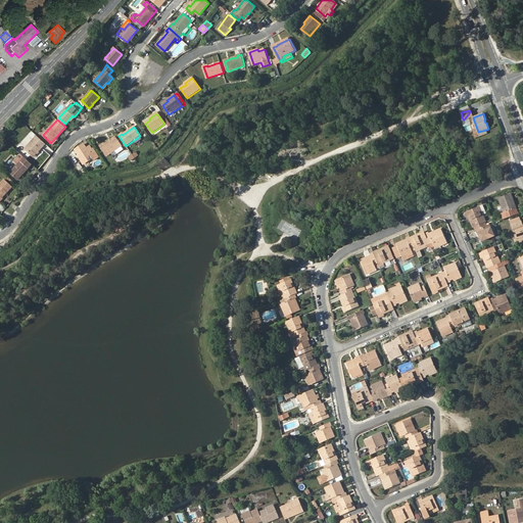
[(103,144),(100,146),(107,156),(114,151),(116,153),(123,149),(121,146),(115,137),(104,145),(103,144)]
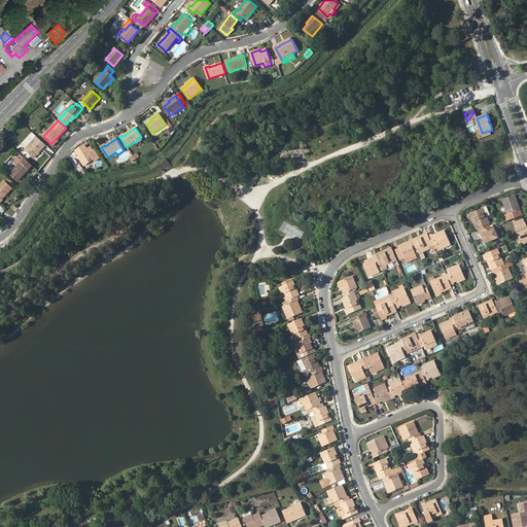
[(37,154),(38,153),(41,149),(33,141),(25,150),(33,157),(37,154)]
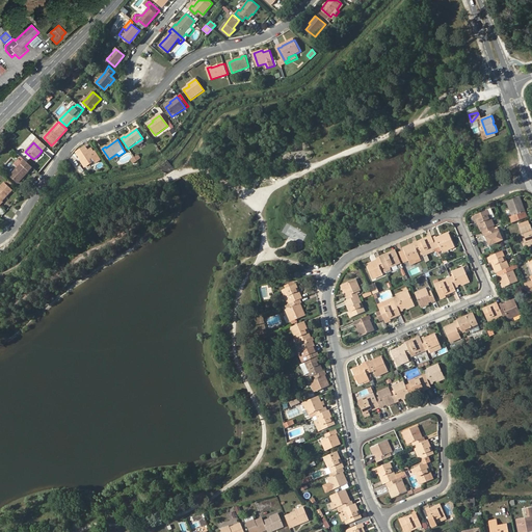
[(81,160),(84,165),(86,165),(91,162),(89,159),(92,158),(97,164),(101,160),(96,152),(94,153),(91,149),(88,151),(85,147),(77,152),(80,158),(82,157),(83,158),(81,160)]
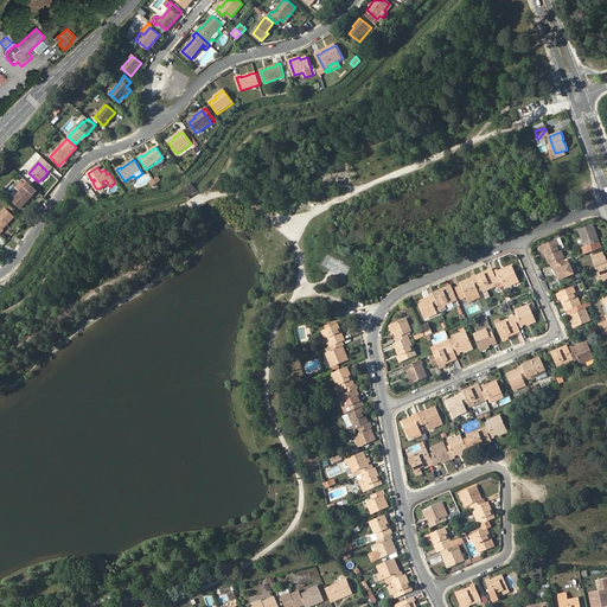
[(158,176),(148,181),(151,186),(160,181),(158,176)]
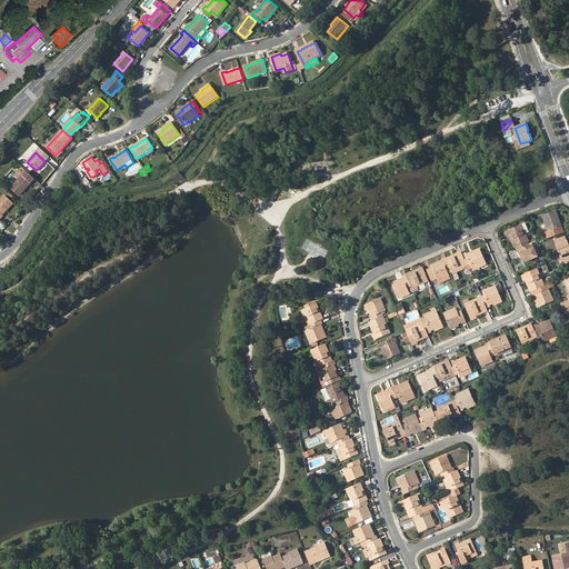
[(35,179),(27,171),(10,189),(19,196),(35,179)]
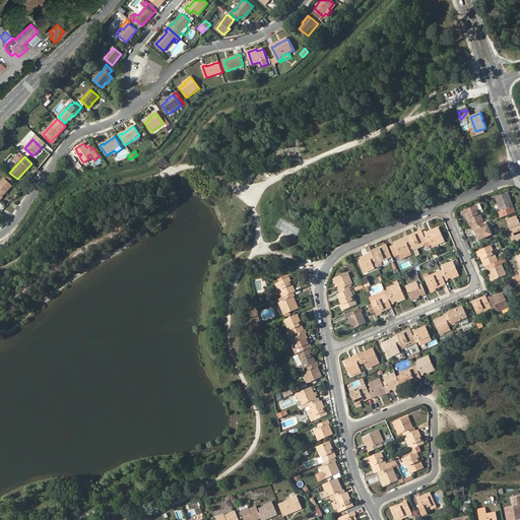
[(0,199),(3,197),(2,196),(12,185),(5,179),(0,184),(0,183),(0,199)]
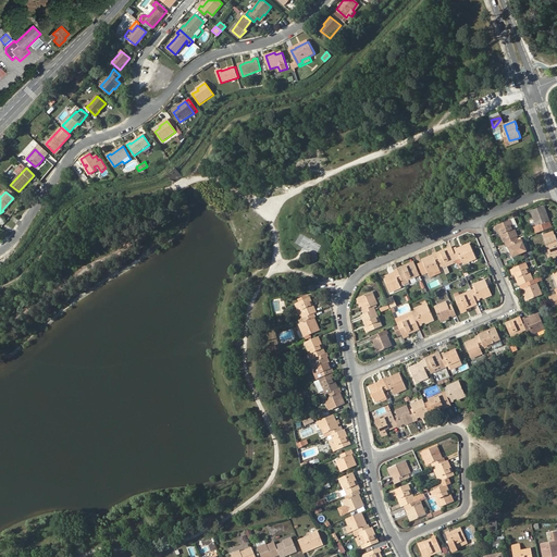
[(536,233),(551,229),(545,212),(547,212),(545,207),(532,211),(537,226),(534,227),(536,233)]
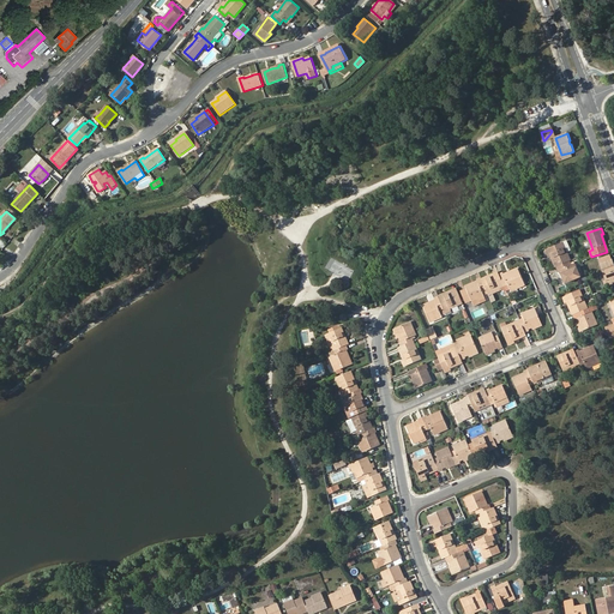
[(563,244),(548,250),(551,254),(552,254),(553,258),(557,268),(558,266),(569,262),(571,262),(567,253),(571,251),(567,242),(563,244)]
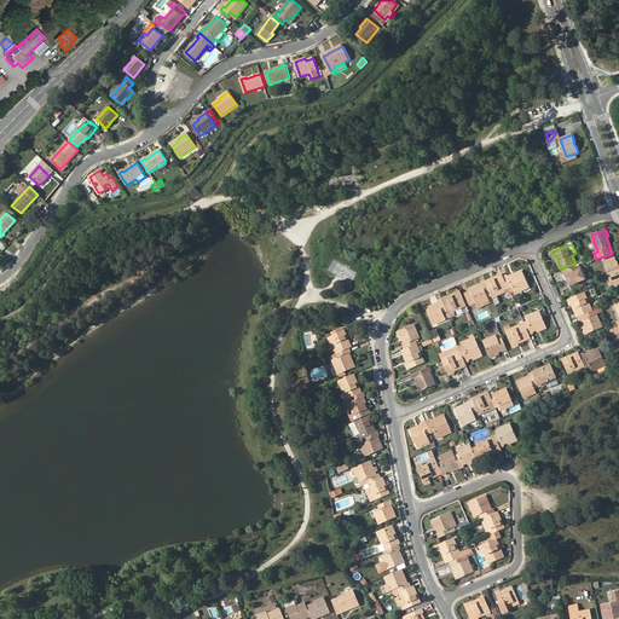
[(618,266),(618,262),(606,266),(611,278),(608,279),(612,288),(617,287),(615,282),(618,279),(618,266)]
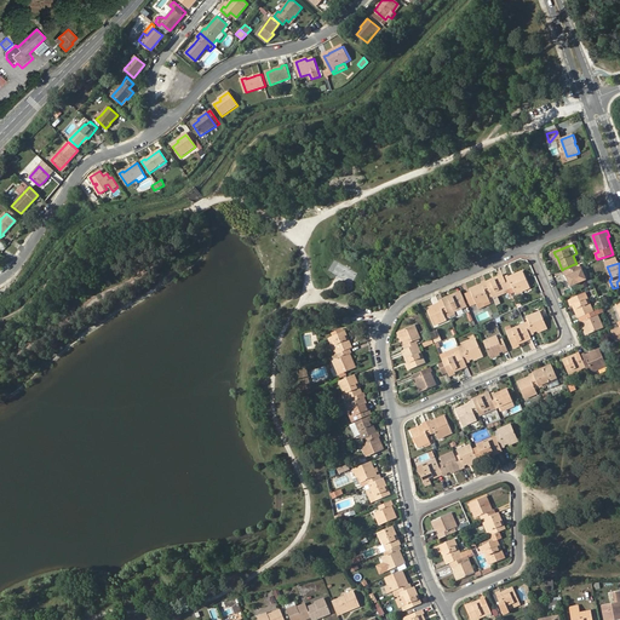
[(577,269),(574,264),(563,269),(564,274),(566,273),(568,277),(569,276),(570,279),(568,279),(572,286),(586,280),(581,267),(577,269)]
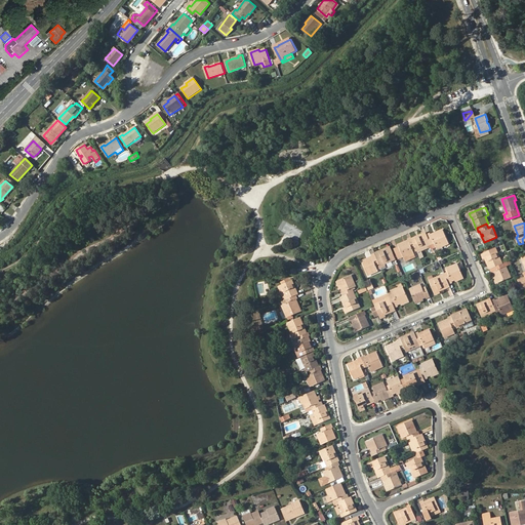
[(431,233),(427,235),(432,244),(433,248),(436,247),(441,245),(442,246),(449,243),(443,229),(436,232),(437,234),(435,234),(434,233),(431,234),(431,233)]
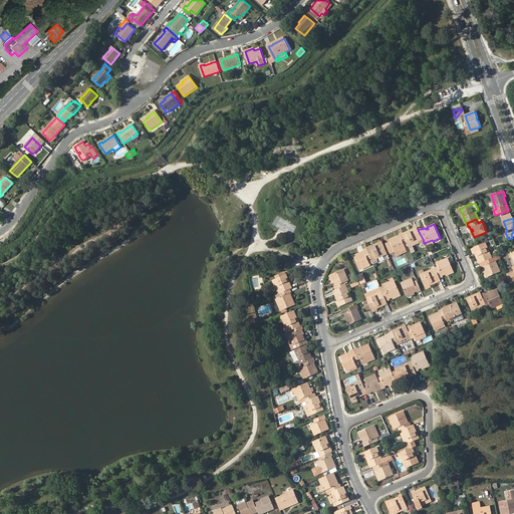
[(407,232),(404,234),(407,242),(409,245),(420,241),(420,242),(421,244),(424,243),(423,239),(418,230),(417,228),(410,231),(411,232),(408,233),(407,232)]
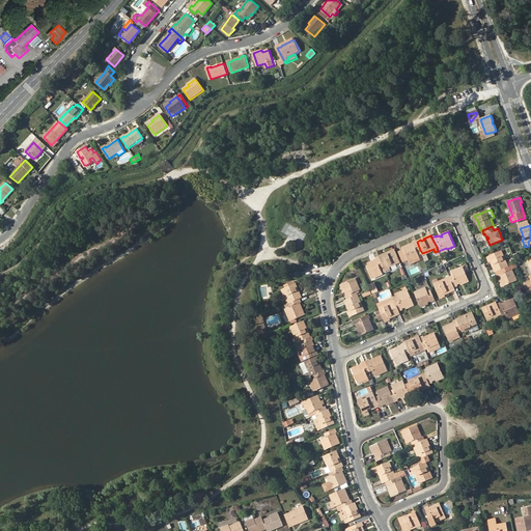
[(417,242),(416,240),(412,242),(413,243),(410,245),(410,246),(409,246),(408,245),(402,248),(409,261),(414,258),(414,257),(419,255),(417,251),(420,250),(417,242)]
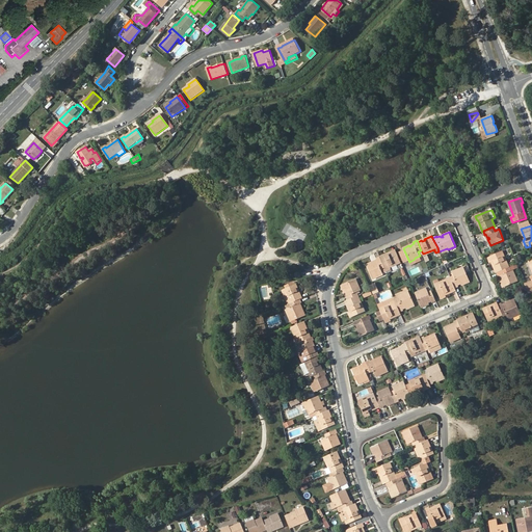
[(384,255),(379,257),(380,258),(384,267),(386,269),(390,267),(401,262),(396,249),(389,253),(389,254),(386,255),(384,255)]
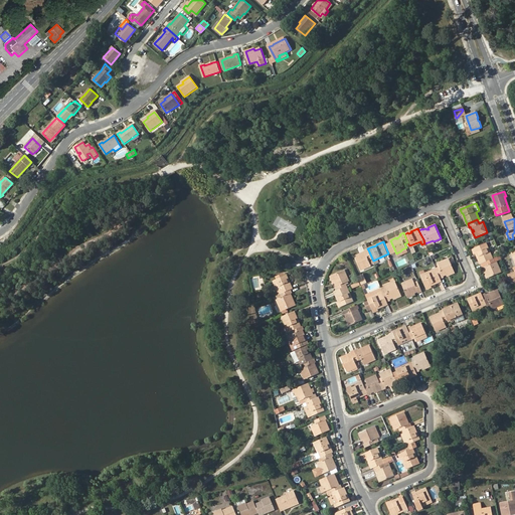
[(478,256),(481,264),(482,264),(492,260),(493,259),(487,243),(475,248),(477,253),(478,253),(479,256),(478,256)]
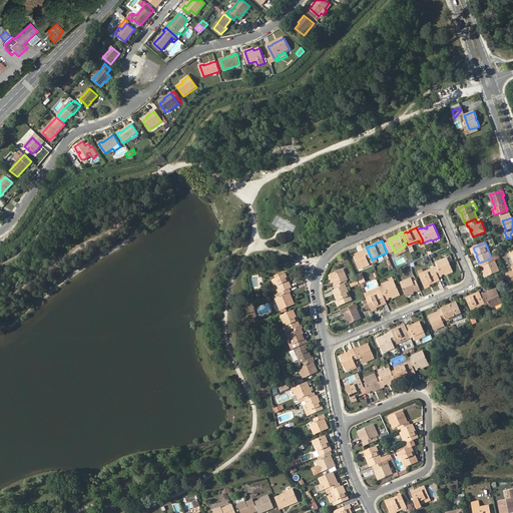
[(371,258),(367,248),(363,249),(364,250),(361,252),(361,253),(360,254),(359,253),(354,255),(360,270),(365,267),(364,266),(369,264),(373,262),(372,260),(371,258)]
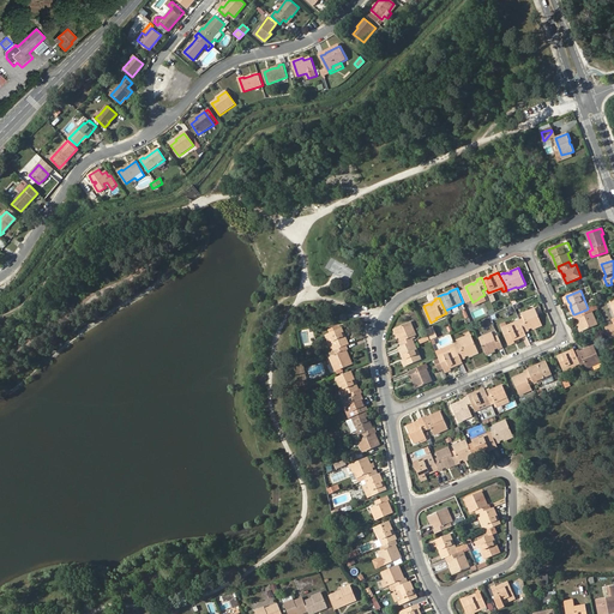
[(587,309),(575,314),(577,319),(578,318),(579,323),(581,321),(582,324),(581,324),(583,331),(599,325),(593,312),(595,311),(594,306),(588,308),(587,309)]
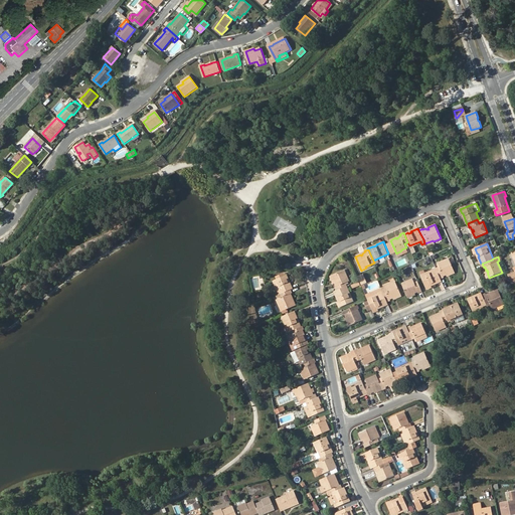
[(440,268),(437,269),(441,279),(445,277),(444,276),(448,274),(447,273),(449,272),(449,274),(455,271),(450,259),(438,264),(440,268)]
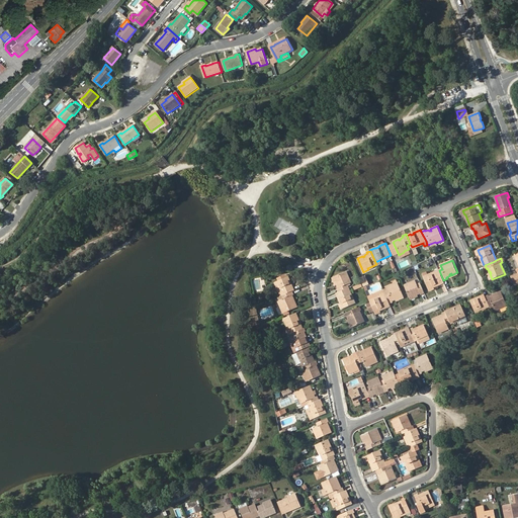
[(422,274),(424,277),(429,289),(434,287),(434,286),(436,284),(437,285),(444,282),(443,280),(439,270),(428,275),(427,272),(422,274)]
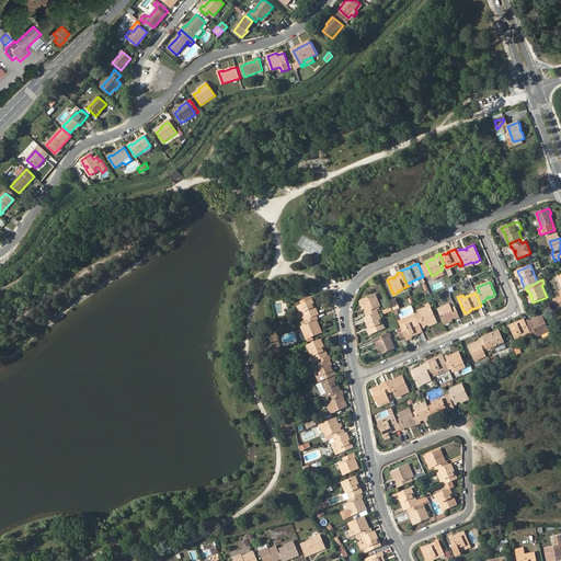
[(365,312),(366,316),(377,311),(376,308),(380,306),(375,294),(363,299),(362,300),(362,301),(364,306),(365,305),(366,307),(365,308),(366,311),(365,312)]
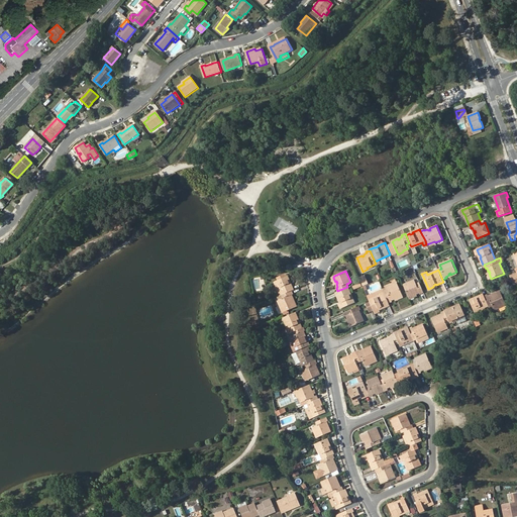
[(291,291),(294,290),(291,283),(290,283),(288,280),(290,280),(288,276),(285,277),(279,280),(277,281),(281,291),(282,294),(291,291)]
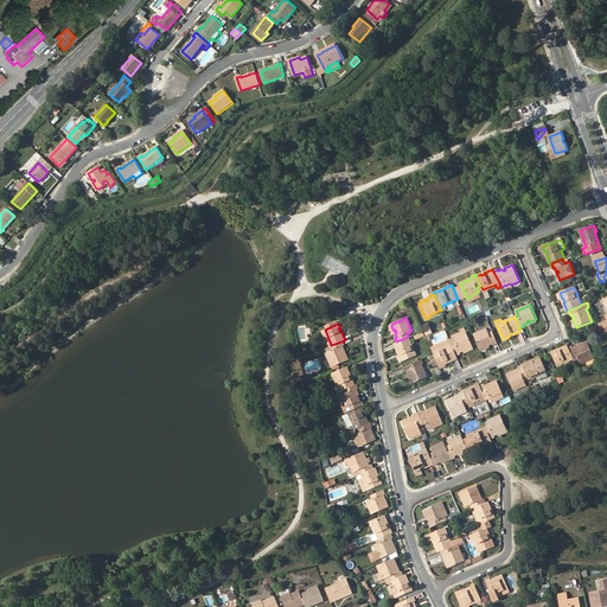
[(487,328),(474,334),(480,349),(487,346),(486,345),(489,343),(490,345),(493,343),(494,345),(498,343),(493,331),(489,333),(487,328)]
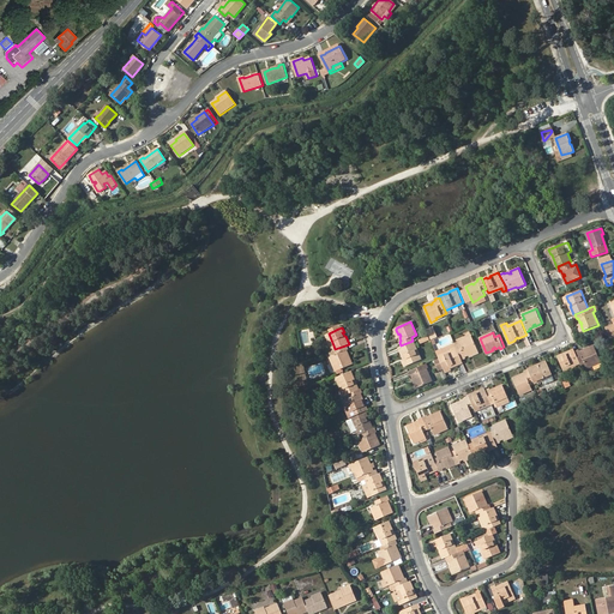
[(455,343),(457,348),(462,359),(465,357),(465,356),(469,354),(469,353),(470,351),(471,353),(479,350),(471,336),(455,343)]
